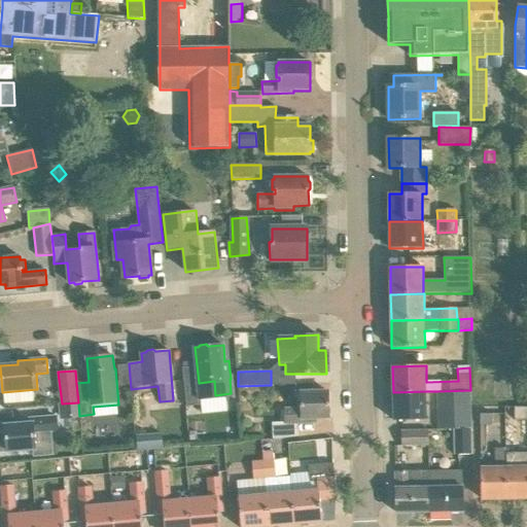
[(438,429),(453,429),(471,428),(470,390),(437,391),(438,429)]
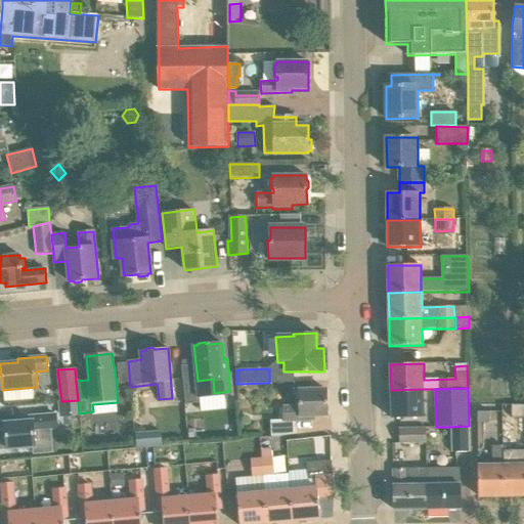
[(391,390),(392,417),(392,419),(425,418),(425,401),(424,389),(391,390)]
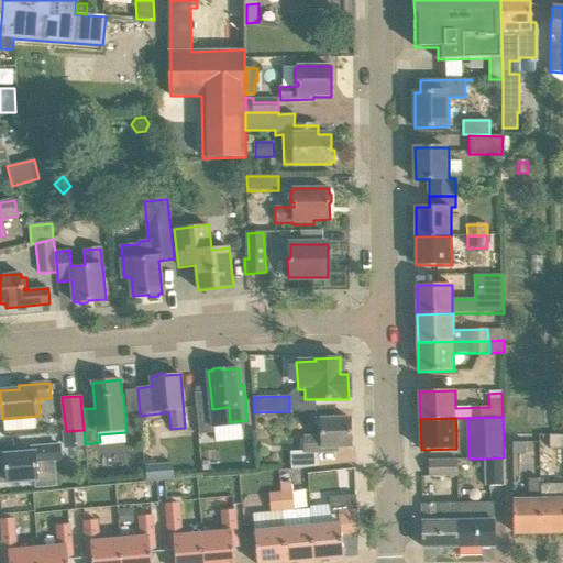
[(319,467),(319,452),(339,451),(339,446),(352,446),(351,419),(319,419),(320,434),(302,437),(304,451),(290,452),(291,470),(319,467)]
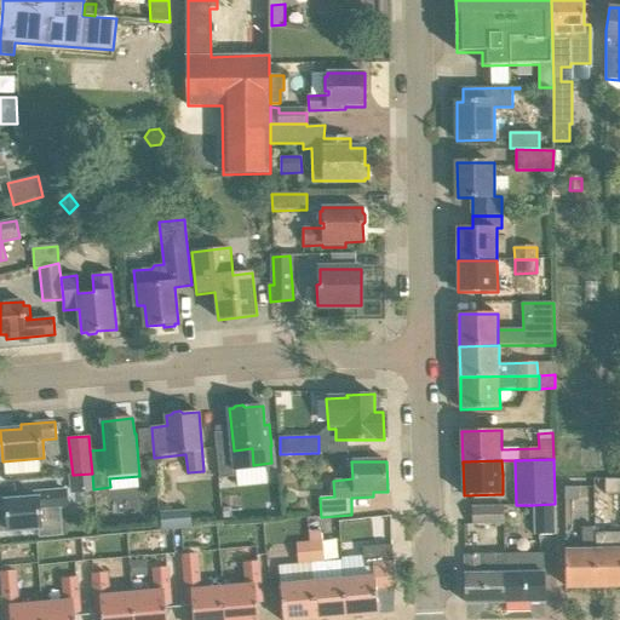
[(92,474),(73,475),(74,491),(93,489),(92,474)]
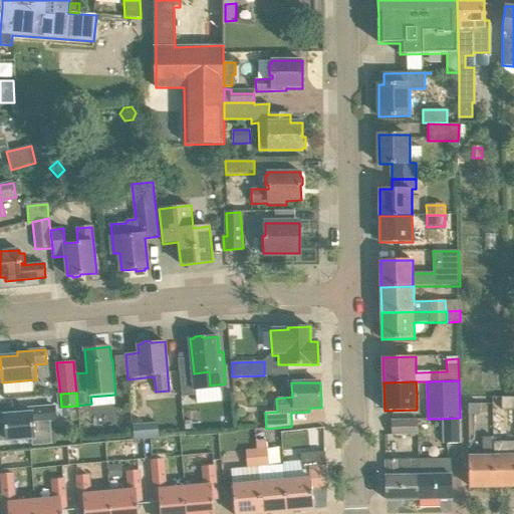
[(513,410),(513,397),(502,398),(501,410),(513,410)]
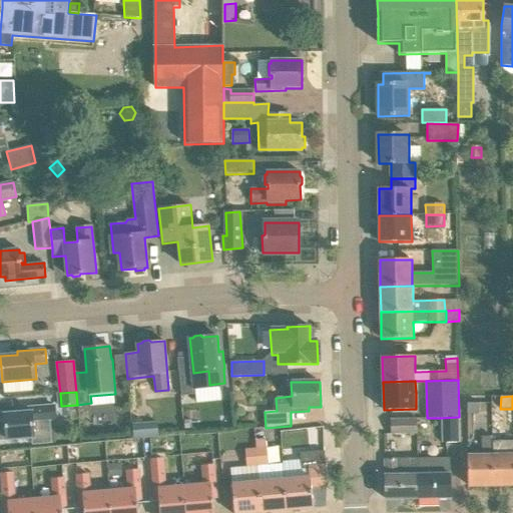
[(479,404),(467,404),(467,414),(479,414),(479,404)]
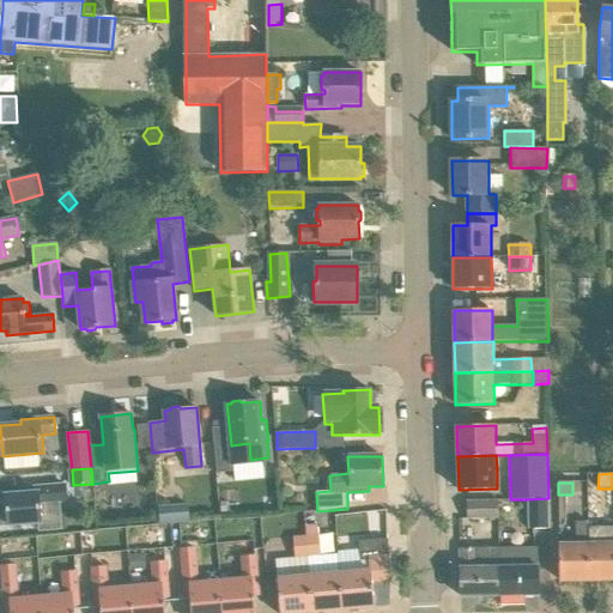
[(67,486),(61,486),(41,487),(20,489),(22,493),(6,495),(7,511),(4,511),(5,523),(8,523),(8,526),(38,523),(40,532),(62,530),(60,503),(68,502),(67,486)]
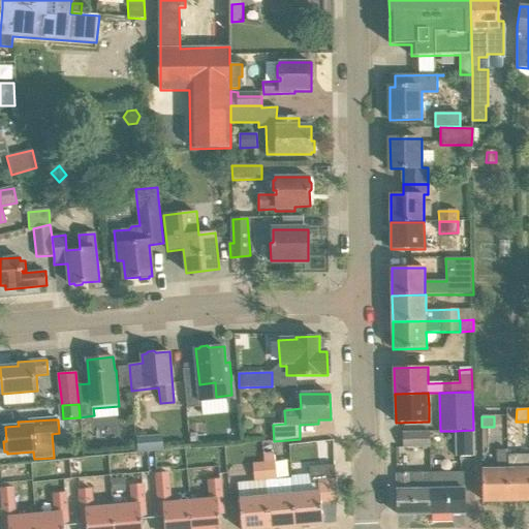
[(473,430),(455,431),(456,457),(473,457),(473,430)]
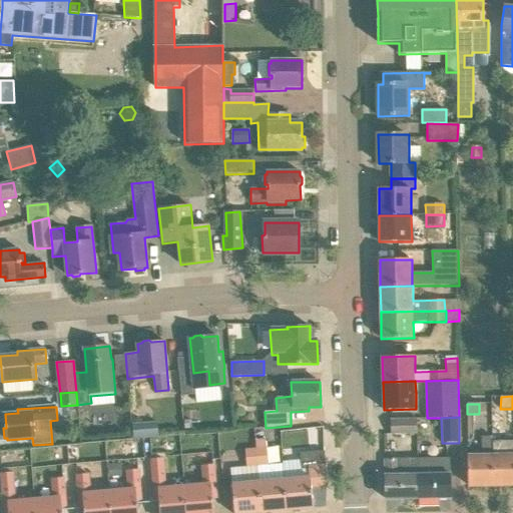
[(390,420),(391,435),(418,434),(417,418),(390,420)]
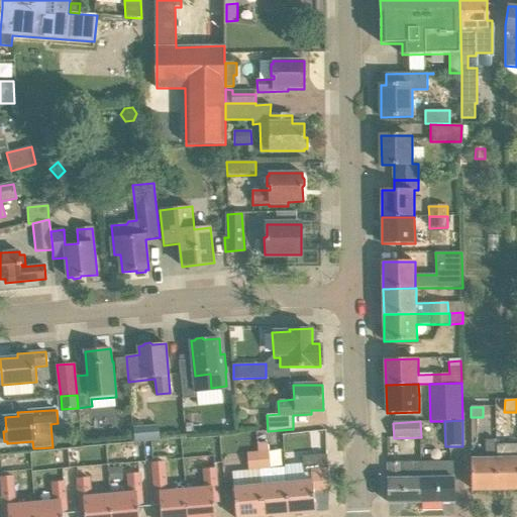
[(135,442),(160,440),(159,425),(134,427),(135,442)]
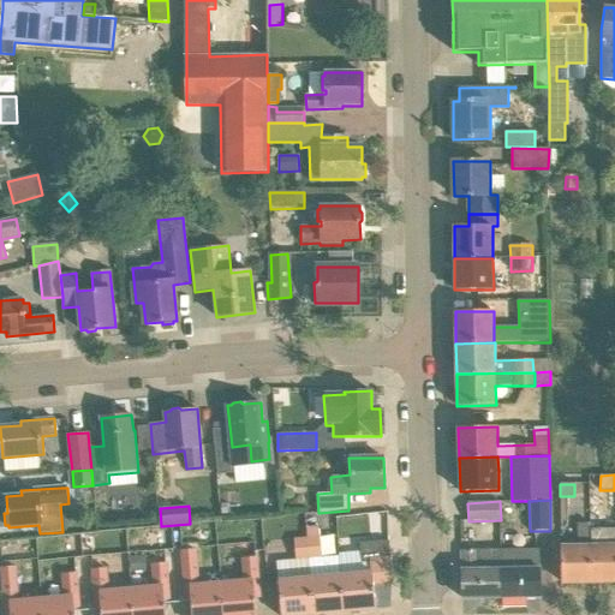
[(592,581),(591,529),(591,524),(578,524),(578,544),(561,545),(561,583),(592,581)]
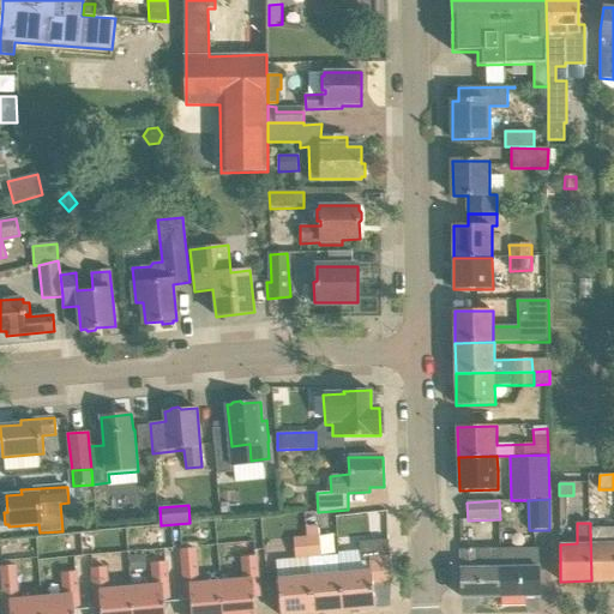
[(591,581),(613,581),(613,527),(590,528),(591,581)]
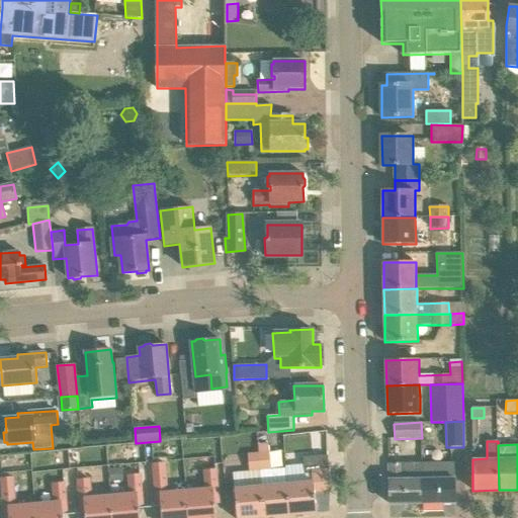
[(258,453),(260,471),(271,470),(269,452),(258,453)]
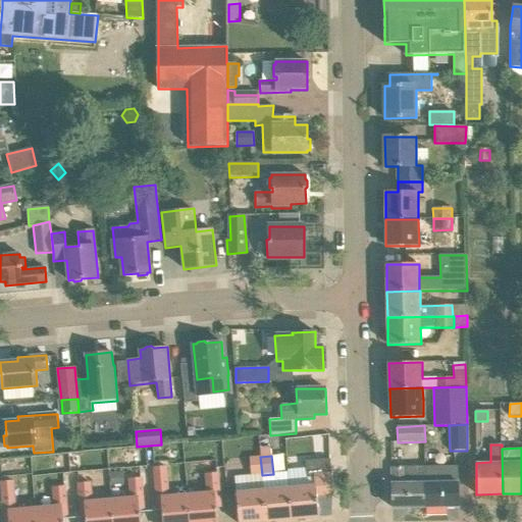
[(251,476),(262,475),(260,457),(250,458),(251,476)]
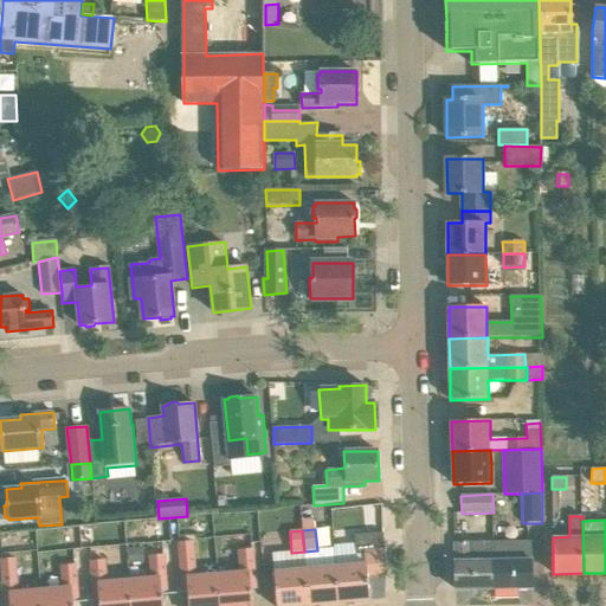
[(387,574),(385,547),(384,533),(354,535),(355,555),(366,554),(367,562),(336,566),(340,604),(371,600),(368,577),(387,574)]
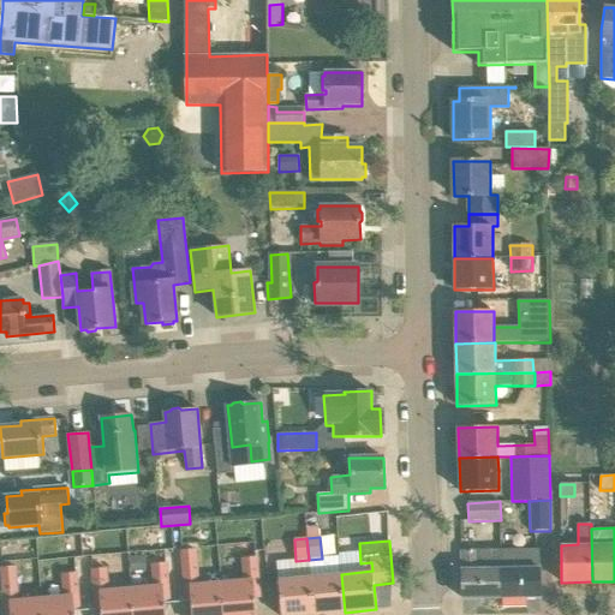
[(224,614),(222,583),(199,585),(197,550),(183,551),(186,602),(191,602),(192,614),(224,614)]
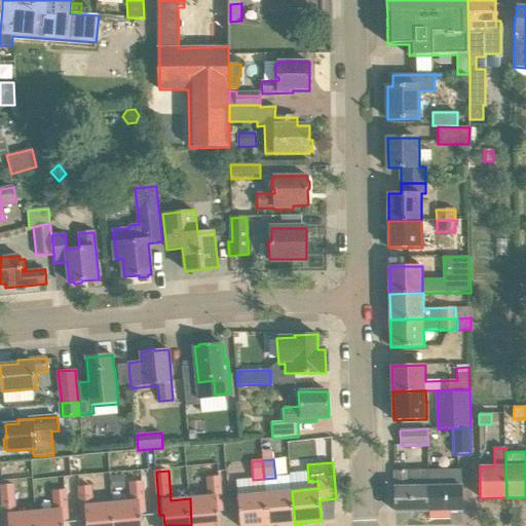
[(428,512),(428,485),(427,485),(427,471),(395,472),(396,512),(428,512)]
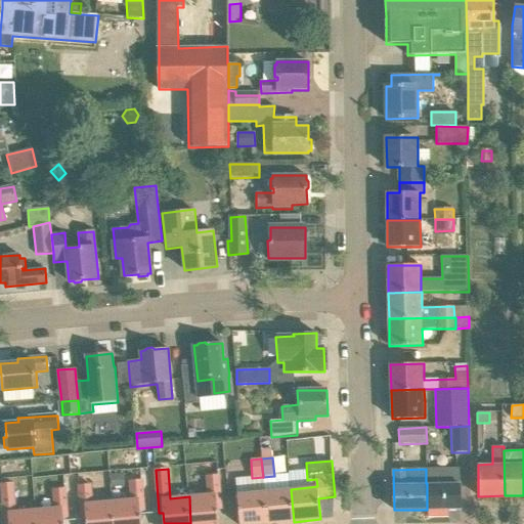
[(461,509),(460,488),(460,469),(443,469),(443,483),(440,483),(440,481),(429,481),(429,483),(427,483),(427,510),(461,509)]
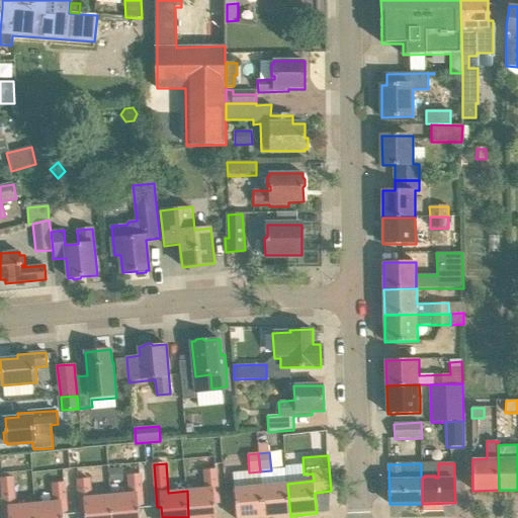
[(219,503),(218,483),(216,469),(203,470),(205,489),(187,491),(188,517),(216,517),(214,504),(219,503)]
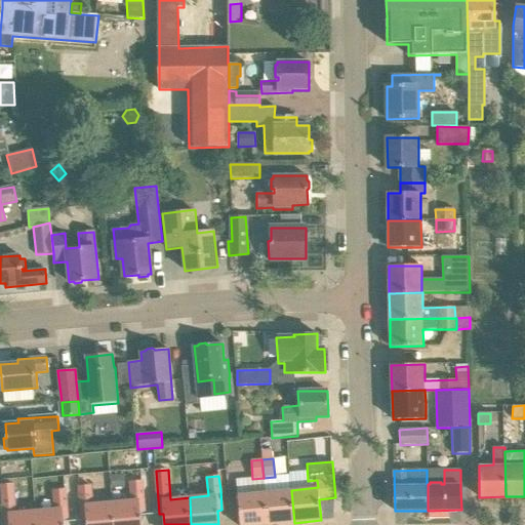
[(114,524),(112,502),(112,493),(91,495),(90,479),(83,480),(84,486),(79,486),(82,521),(86,520),(86,524),(114,524)]
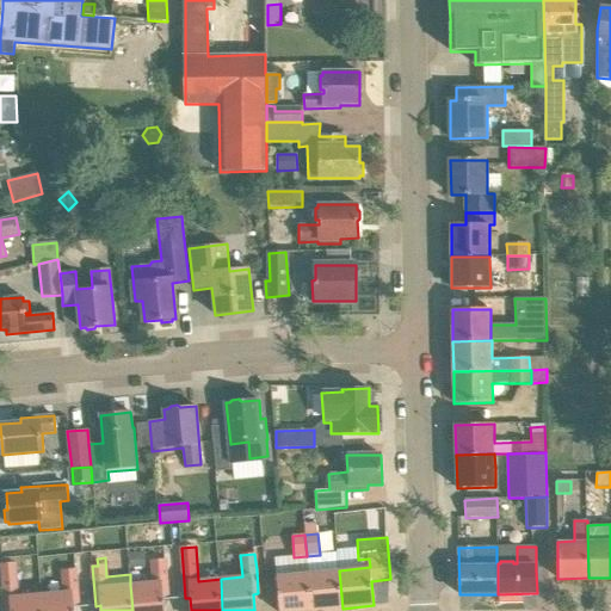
[(168,599),(167,575),(166,560),(152,561),(153,582),(130,585),(133,610),(165,610),(164,599),(168,599)]
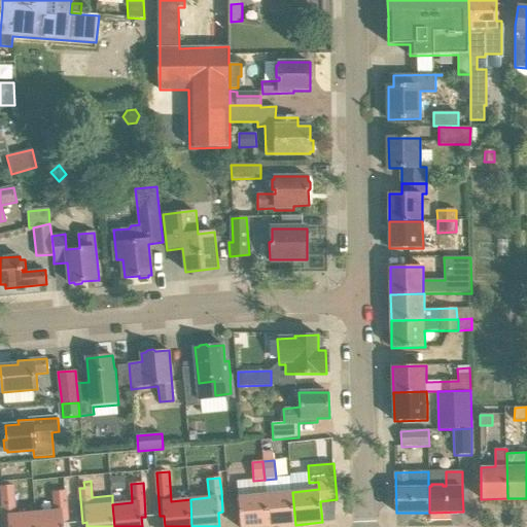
[(36,526),(35,514),(16,515),(14,486),(2,487),(5,526),(36,526)]
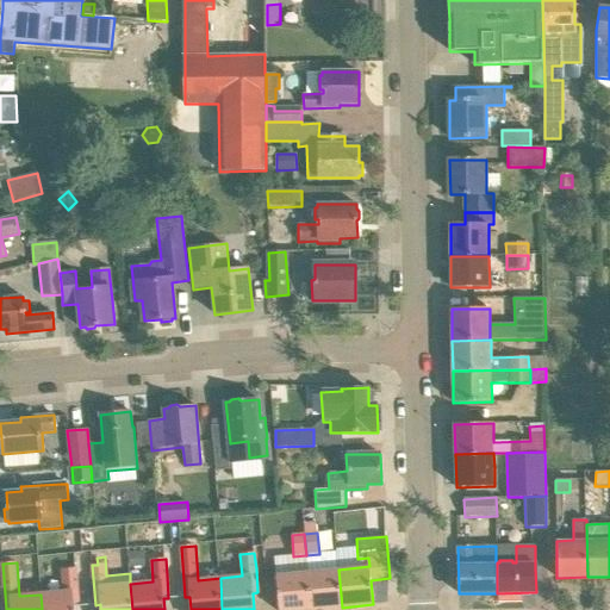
[(79,607),(76,583),(75,568),(62,570),(63,592),(41,595),(42,609),(74,609),(74,607),(79,607)]
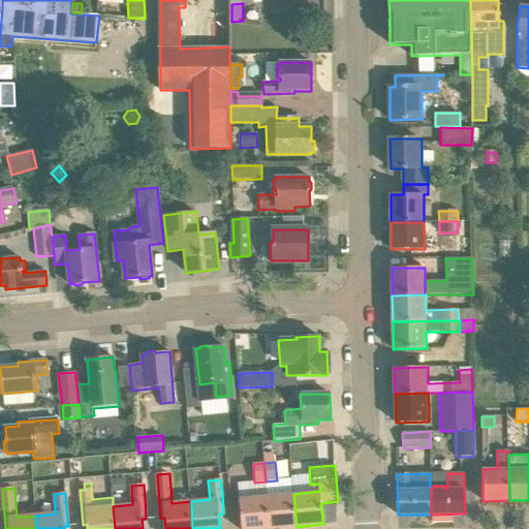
[(270,528),(297,527),(293,494),(267,496),(270,528)]
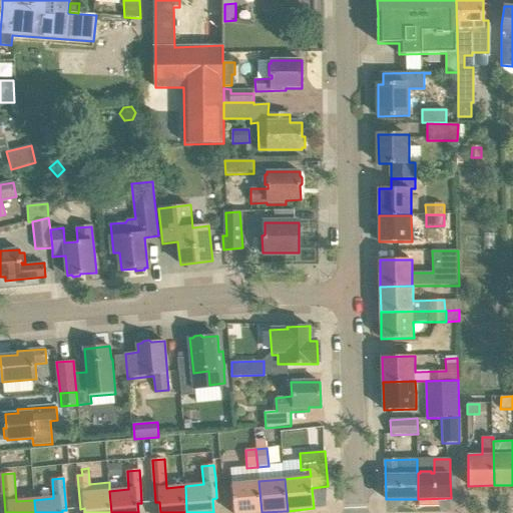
[(234,512),(261,512),(262,512),(259,481),(232,483),(234,512)]
